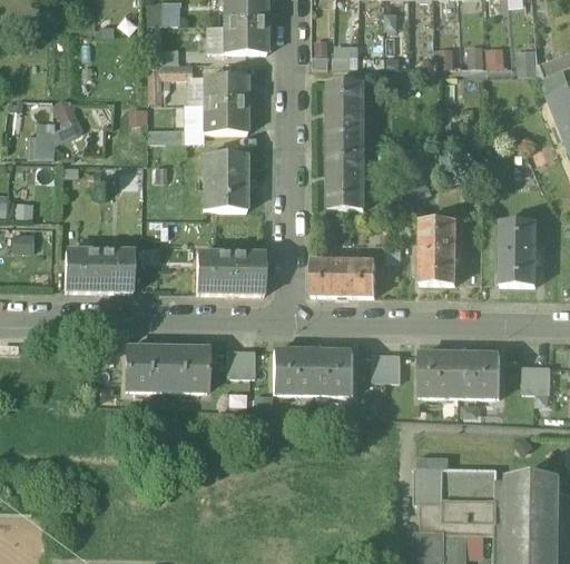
[(223,0),(223,26),(265,26),(265,0),(223,0)]
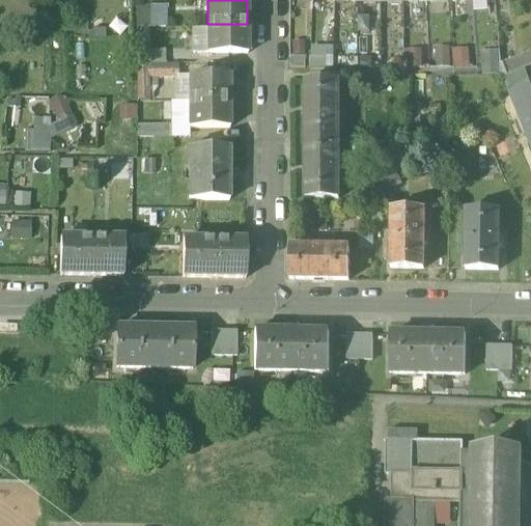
[(136,3),(136,24),(167,24),(167,3),(136,3)]
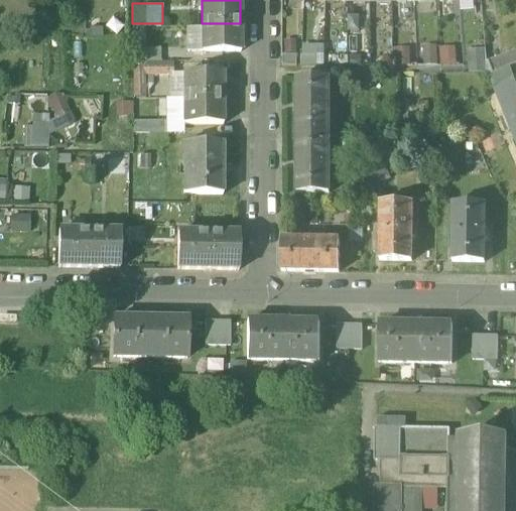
[(240,48),(240,23),(202,23),(202,48),(240,48)]
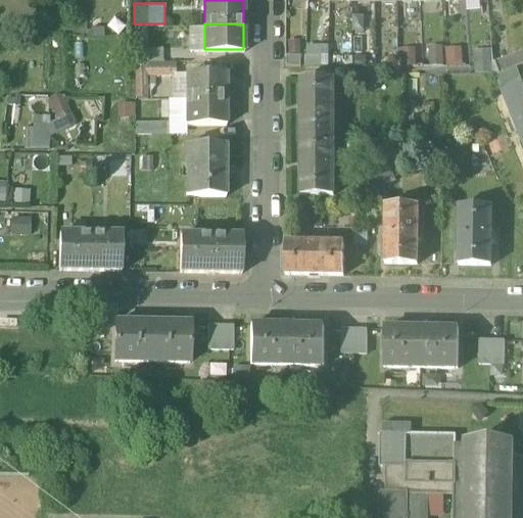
[(286,38),(286,53),(301,53),(300,38),(286,38)]
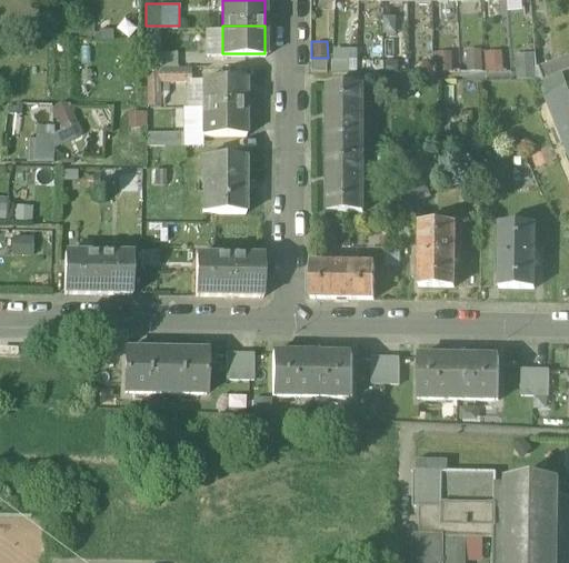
[(358,48),(332,47),(331,69),(358,70),(358,48)]
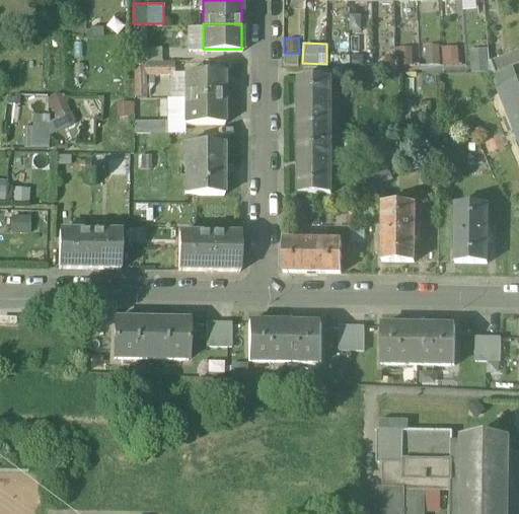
[(426,44),(427,63),(441,63),(440,43),(426,44)]
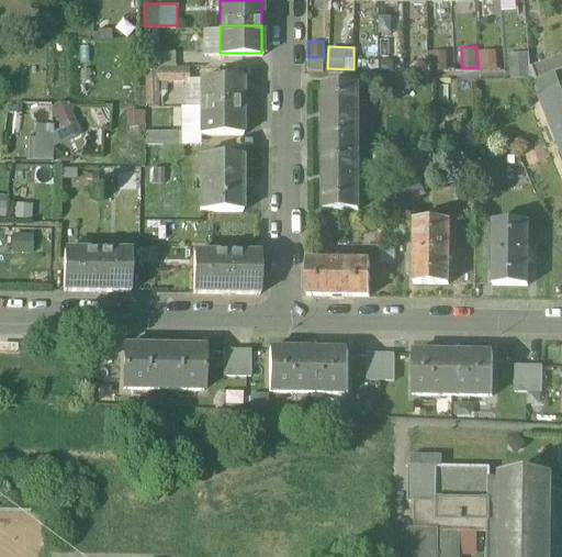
[(479,48),(480,69),(497,67),(496,47),(479,48)]
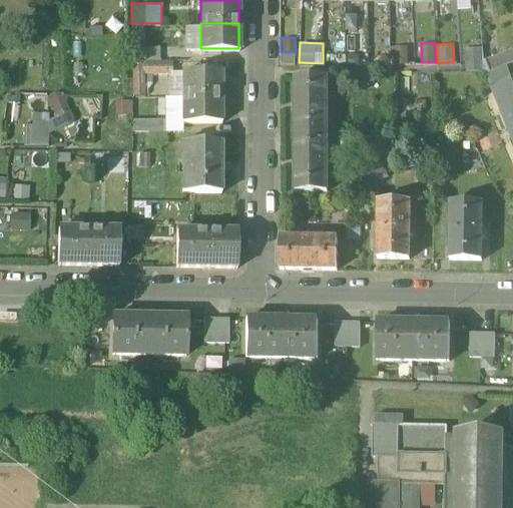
[(131,59),(159,59),(159,45),(131,45),(131,59)]
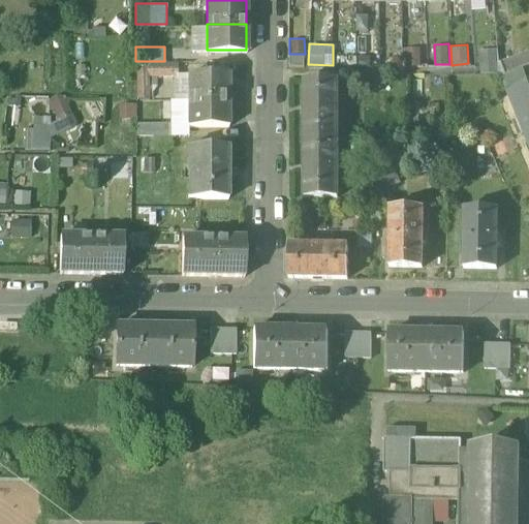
[(403,47),(403,64),(421,64),(421,47),(403,47)]
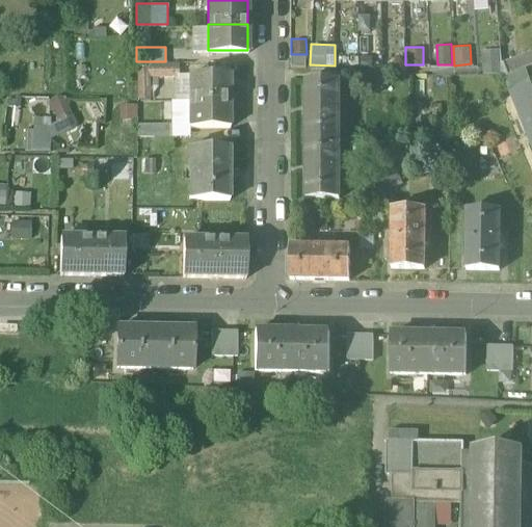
[(482,48),(483,72),(502,70),(501,47),(482,48)]
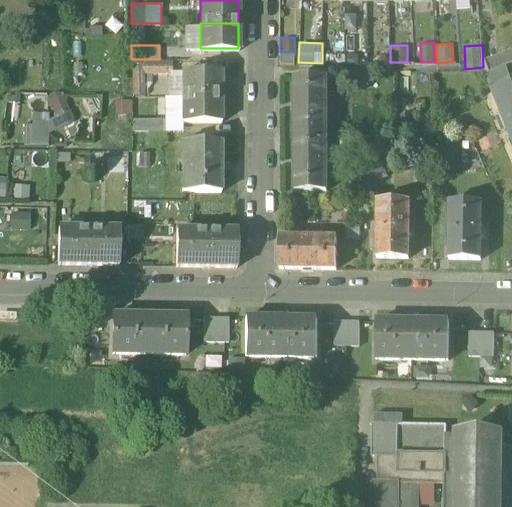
[(511,46),(484,58),(488,68),(511,58),(511,46)]
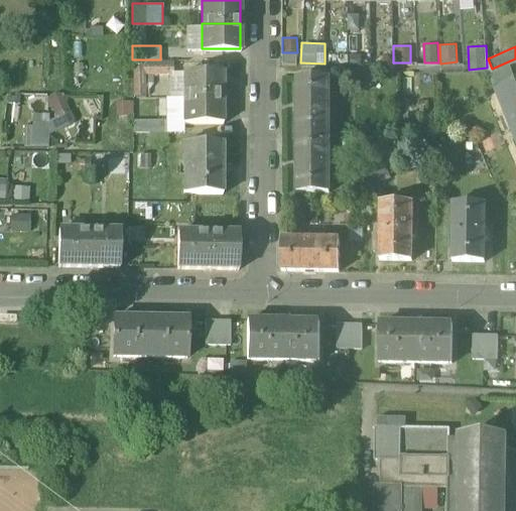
[(281,64),(297,64),(297,52),(282,52),(281,52),(281,64)]
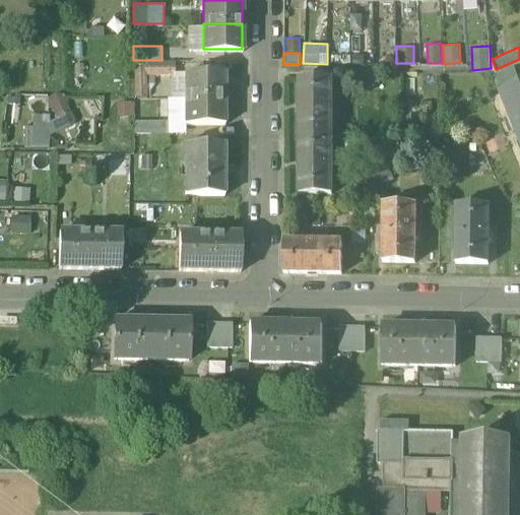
[(133,60),(133,97),(147,97),(147,74),(174,74),(174,60),(161,60),(133,60)]
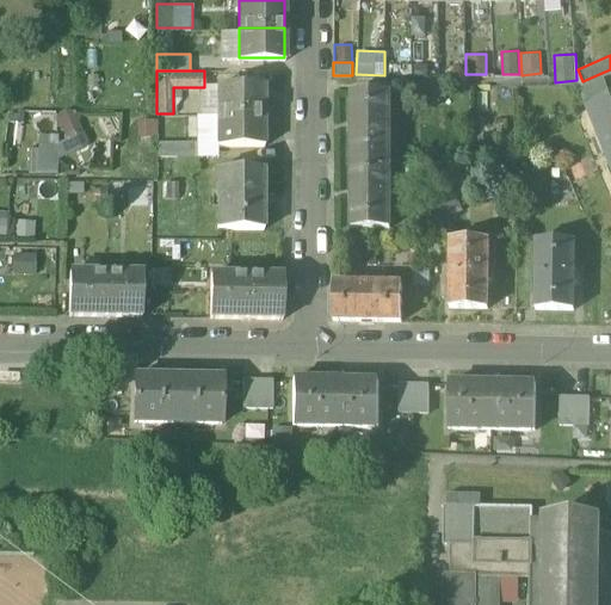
[(217,84),(217,113),(263,113),(263,84),(217,84)]
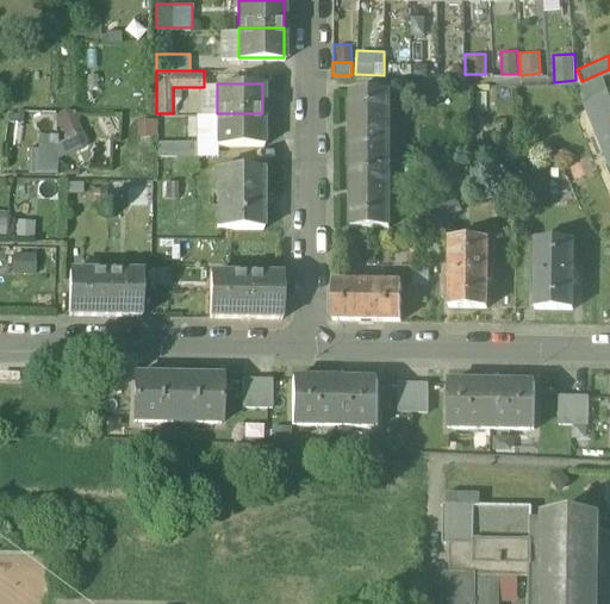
[(350,89),(350,157),(388,157),(388,88),(350,89)]
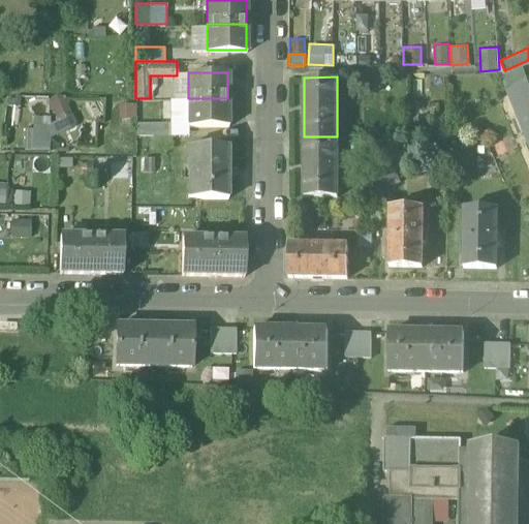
[(528,82),(509,90),(528,137),(528,82)]
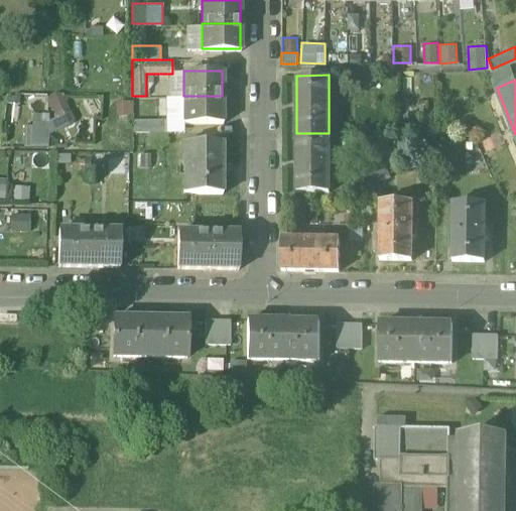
[(55,116),(48,119),(48,133),(70,124),(74,118),(65,101),(68,99),(65,92),(45,97),(46,106),(50,105),(55,116)]
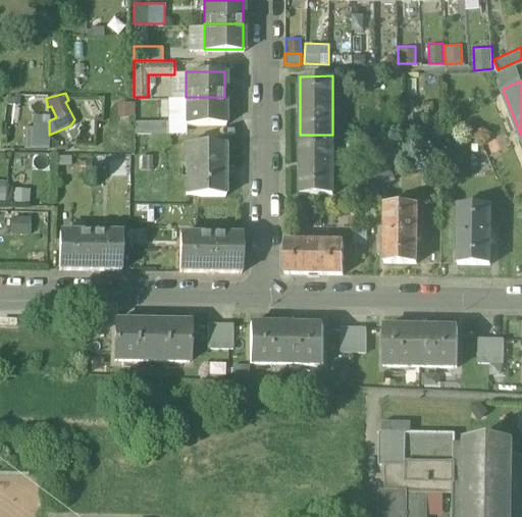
[(224,122),(224,97),(186,97),(186,122),(224,122)]
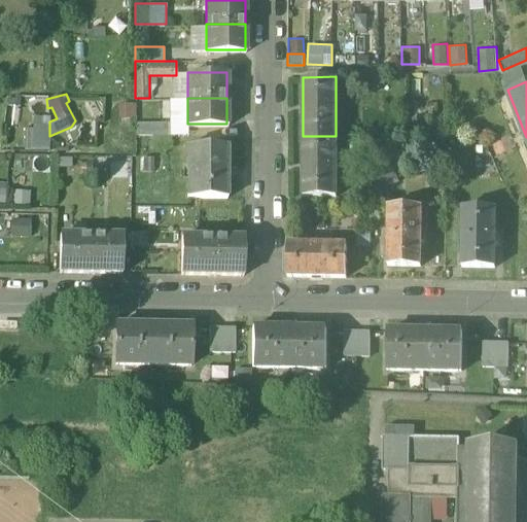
[(118,102),(118,114),(135,114),(135,102),(118,102)]
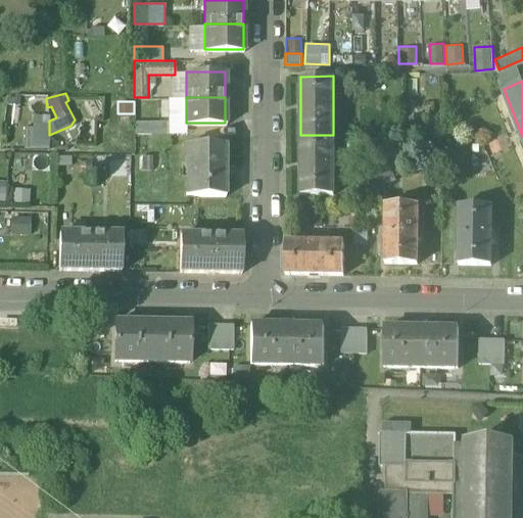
[(24,126),(24,148),(49,147),(49,135),(49,121),(49,113),(32,114),(33,126),(24,126)]
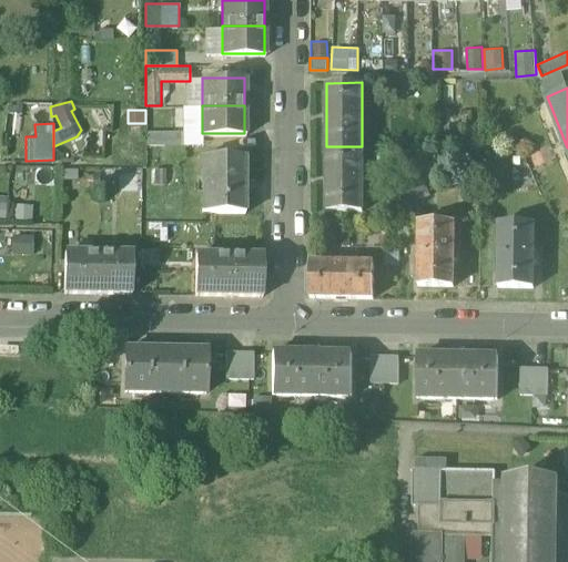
[(162,143),(184,143),(184,130),(151,130),(151,143),(162,143)]
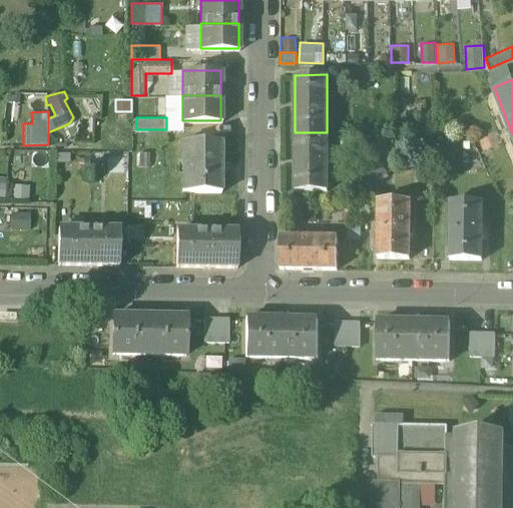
[(166,143),(166,129),(146,129),(146,143),(166,143)]
